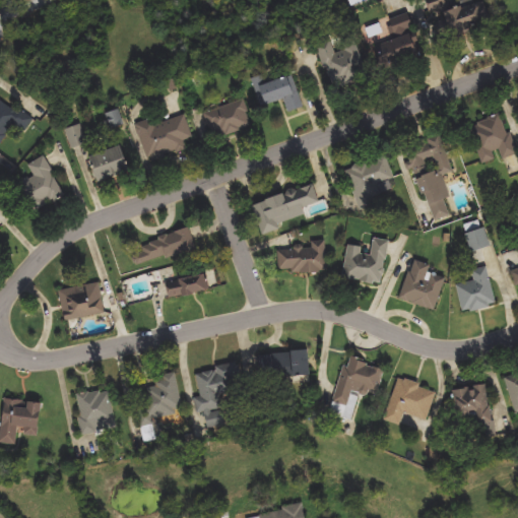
[(482,0),(490,19),(448,34),(440,7),(430,10),(427,1),(430,0),(449,0),(451,6),(469,0),(482,0)]
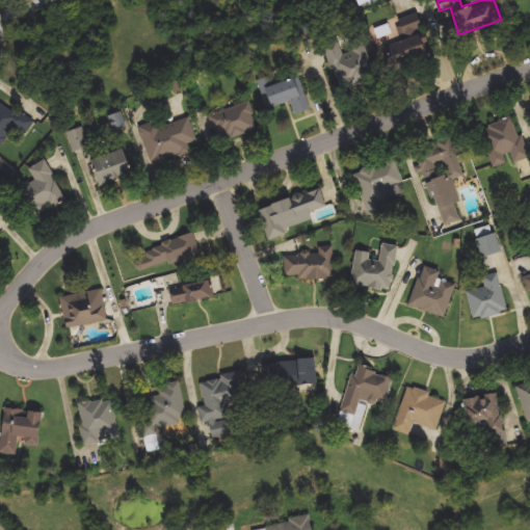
[(418,30),(425,58),(389,69),(382,45),(404,40),(398,18),(417,12),(421,29),(418,30)]
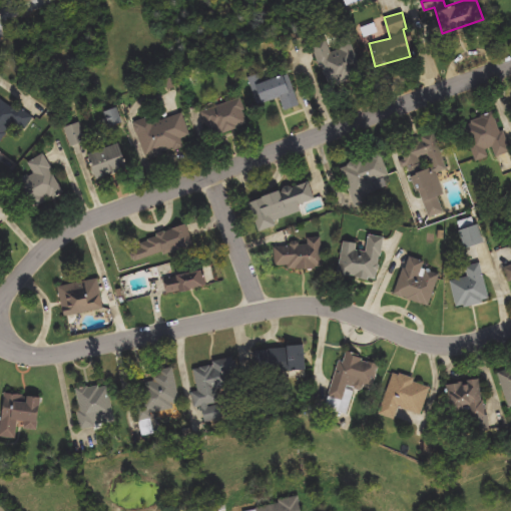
[(313,42),(326,38),(330,49),(352,43),(361,73),(325,84),(313,42)]
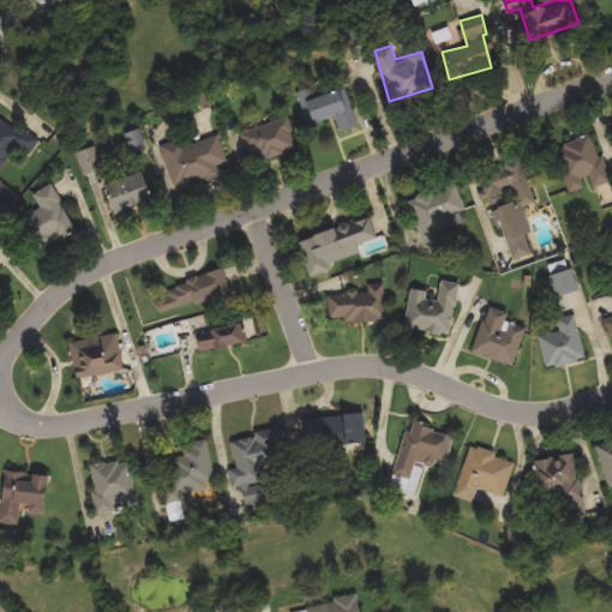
[(337,131),(335,118),(310,123),(305,97),(347,89),(354,127),(337,131)]
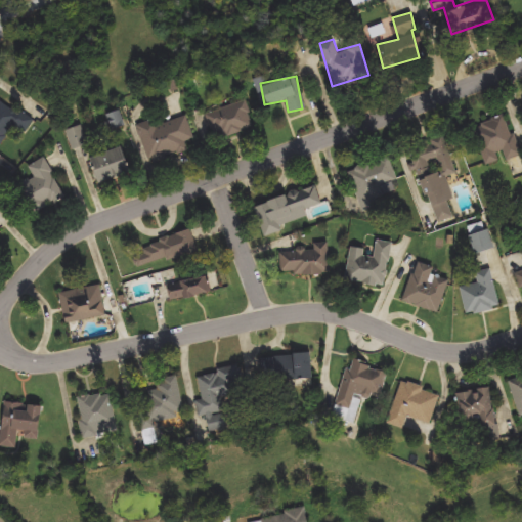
[(0,144),(0,97),(33,117),(25,131),(12,124),(0,144)]
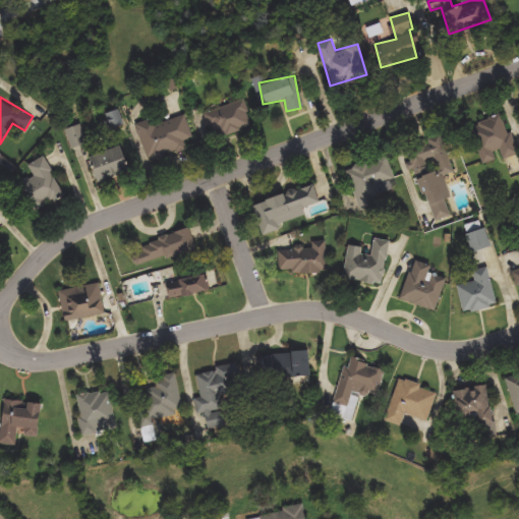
[(205,111),(243,101),(250,127),(212,137),(205,111)]
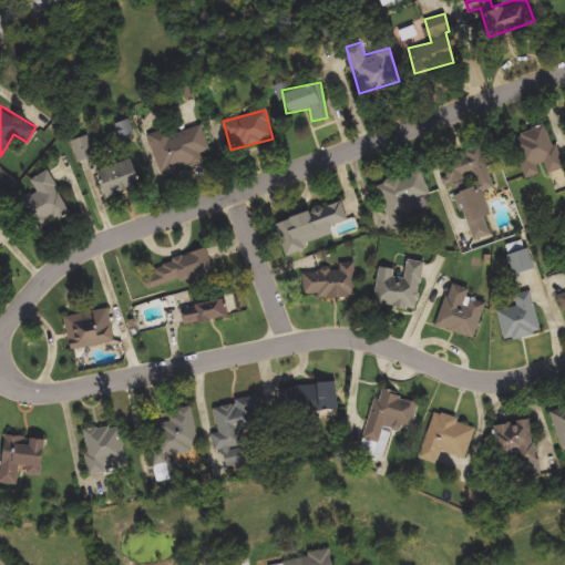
[(208,150),(199,152),(203,163),(161,175),(147,134),(167,129),(168,134),(201,124),(208,150)]
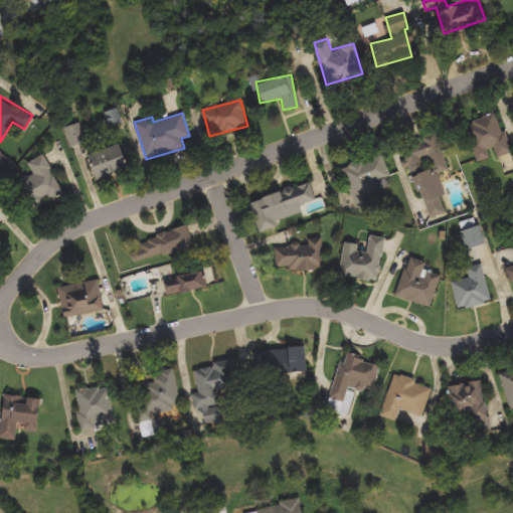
[(475,161),(464,123),(499,113),(509,152),(496,156),(494,148),(488,149),(490,157),(475,161)]
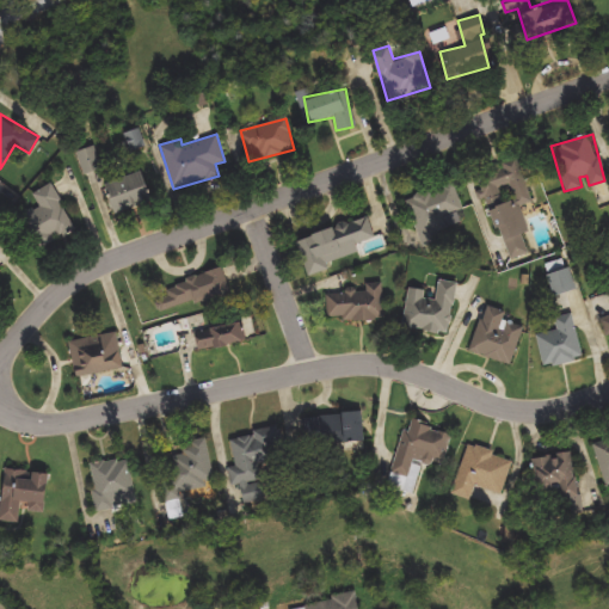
[(75,151),(92,143),(102,166),(84,173),(75,151)]
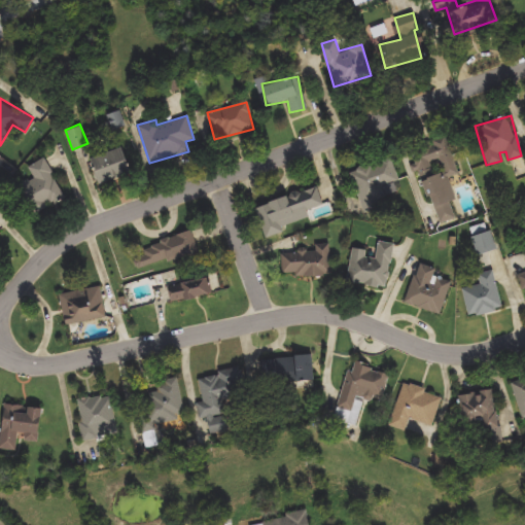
[(436,222),(411,147),(446,135),(459,172),(448,176),(455,199),(449,201),(454,216),(436,222)]
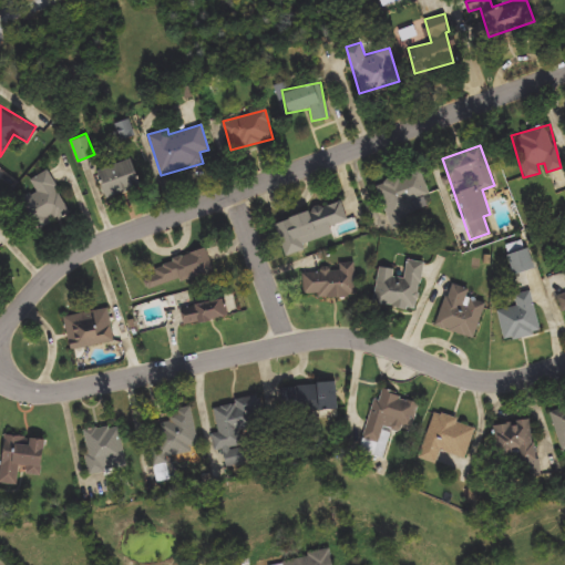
[(96,167),(131,160),(137,187),(103,196),(96,167)]
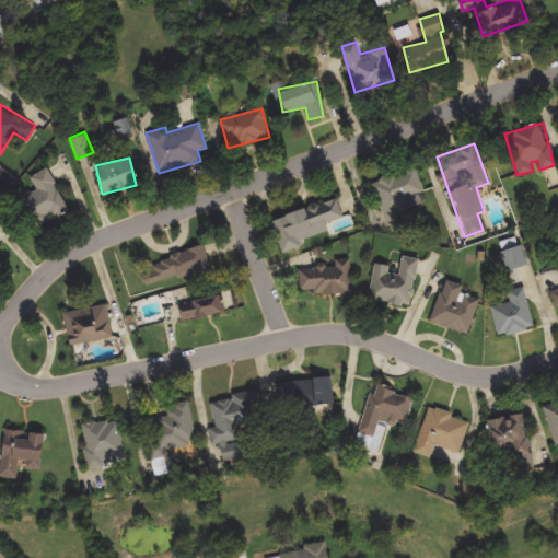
[(16,182),(48,167),(67,210),(35,224),(16,182)]
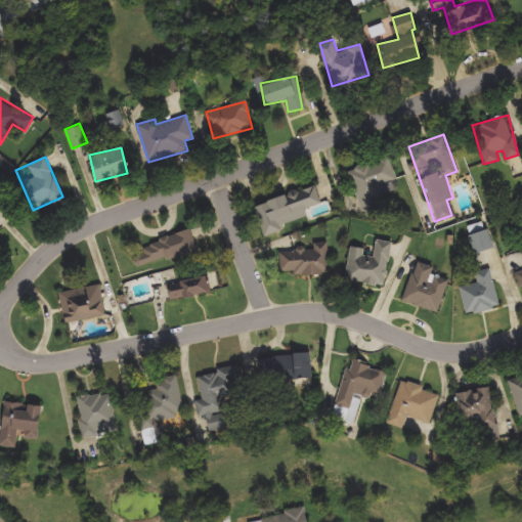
[(348,169),(389,157),(398,188),(375,196),(378,205),(360,210),(348,169)]
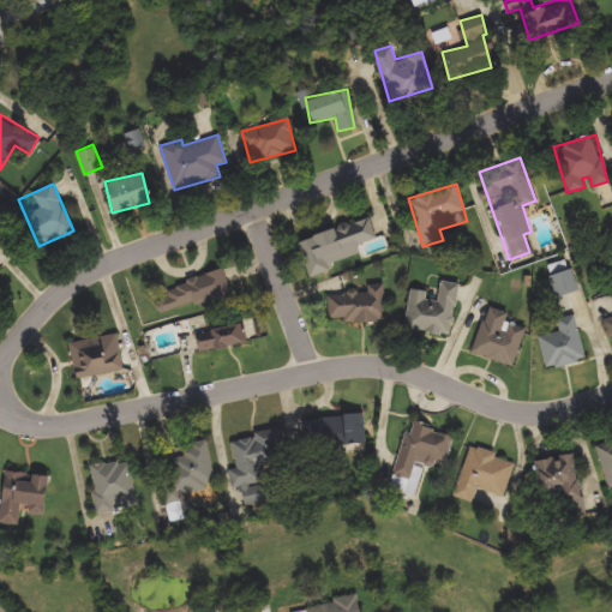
[(361,255),(307,274),(295,240),(367,214),(376,237),(357,244),(361,255)]
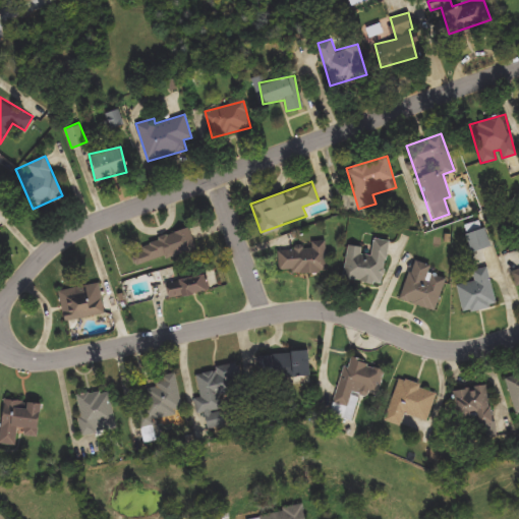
[(463,226),(479,219),(491,244),(473,251),(463,226)]
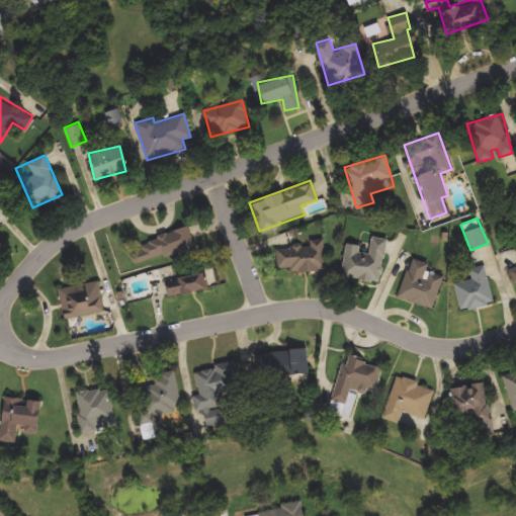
[(194,246),(135,265),(129,246),(187,227),(194,246)]
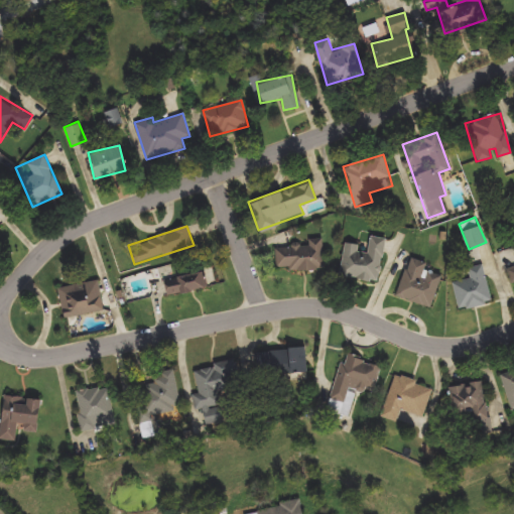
[(339,275),(345,241),(358,244),(357,250),(367,251),(370,235),(385,238),(378,281),(339,275)]
